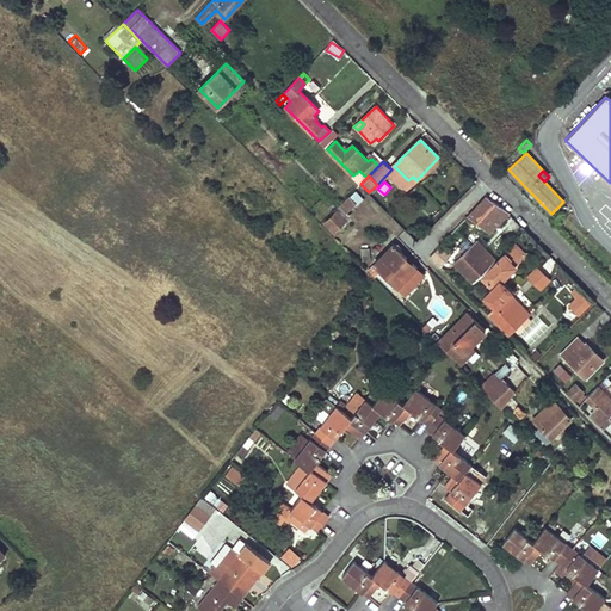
[(349,196),(333,211),(335,214),(325,223),(333,232),(350,216),(347,213),(356,203),(349,196)]
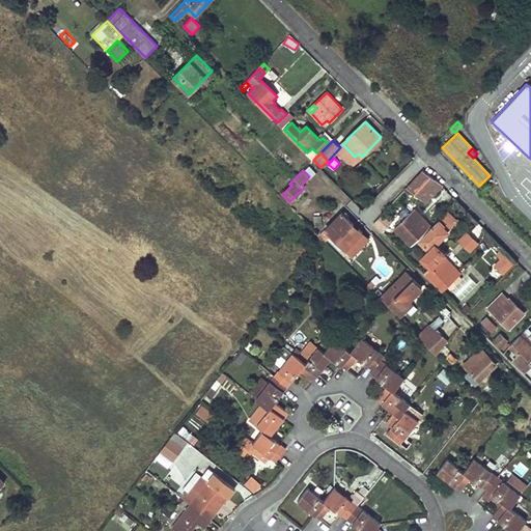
[(422,171),(407,188),(425,203),(430,197),(431,198),(442,187),(435,178),(422,171)]
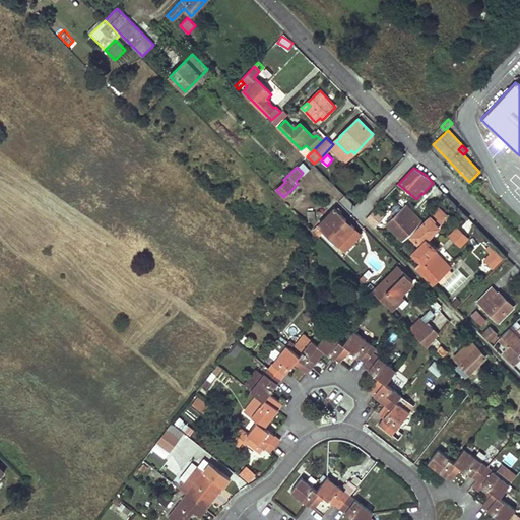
[(273,173),(264,181),(272,189),(281,181),(273,173)]
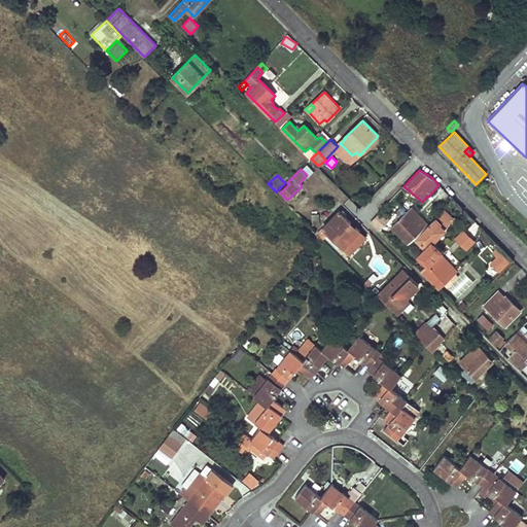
[(401,206),(392,214),(397,220),(391,225),(408,244),(427,224),(411,208),(407,211),(401,206)]
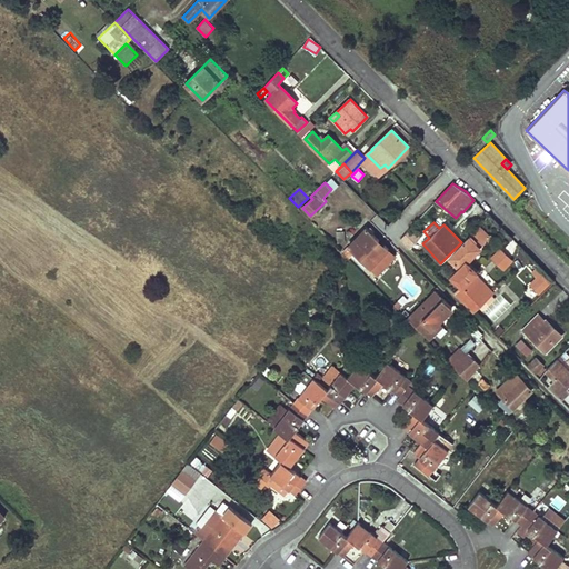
[(470,236),(449,257),(459,267),(449,277),(460,289),(455,295),(461,300),(480,282),(473,276),(476,273),(477,272),(467,262),(481,249),(479,247),(488,237),(478,226),(469,235),(470,236)]
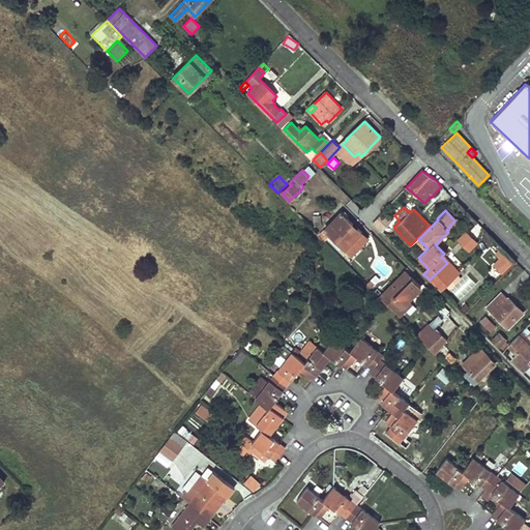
[(341,211),(319,234),(324,239),(329,235),(351,256),(361,245),(354,239),(351,241),(348,238),(354,232),(349,227),(353,224),(341,211)]
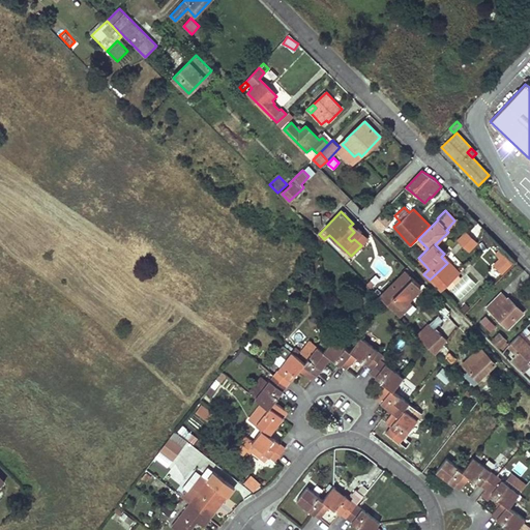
[(382,212),(373,223),(384,234),(386,231),(384,229),(391,222),(382,212)]
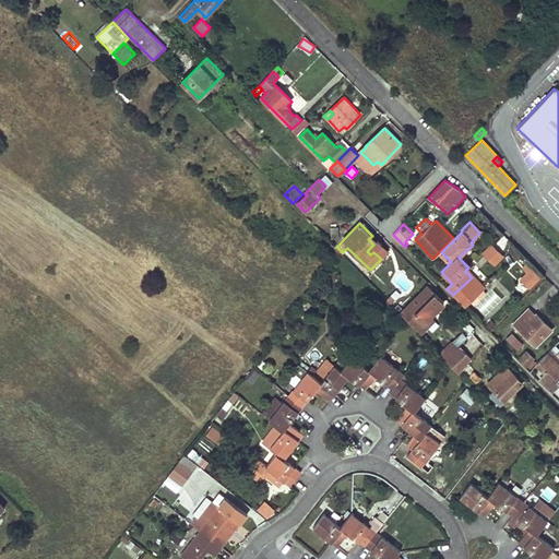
[(372,236),(368,239),(373,245),(367,251),(370,254),(373,252),(381,244),(372,236)]
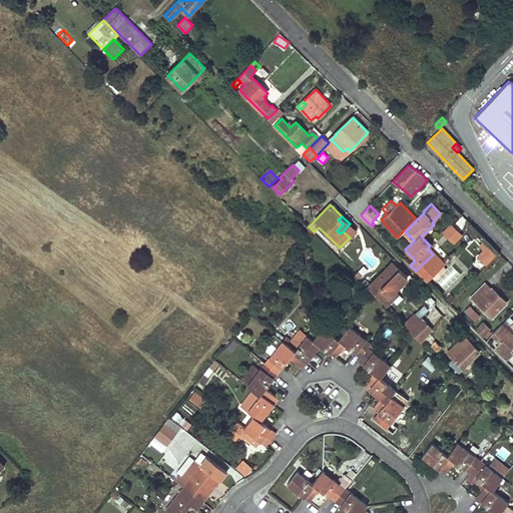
[(350,223),(343,231),(350,237),(356,230),(350,223)]
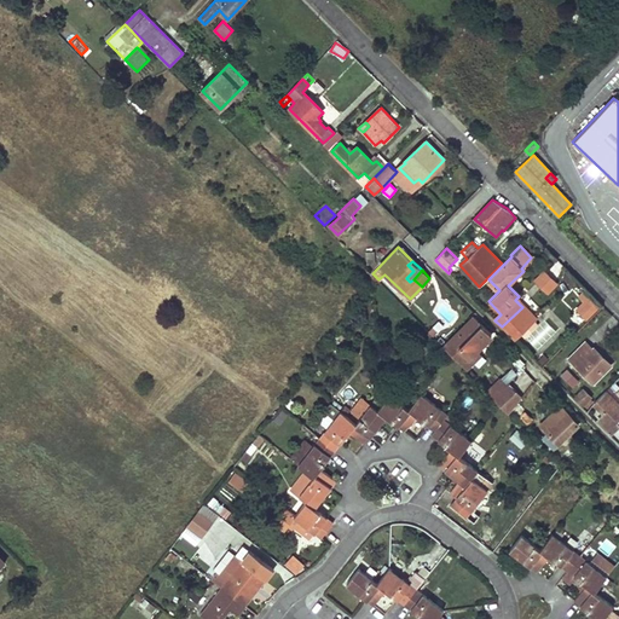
[(545,291),(555,283),(544,271),(534,281),(545,291)]
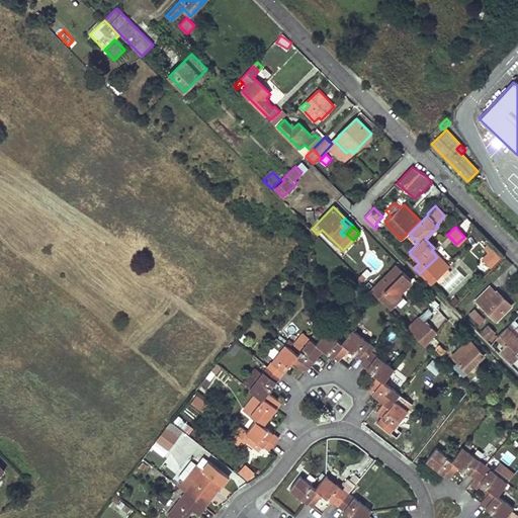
[(495,252),(486,261),(491,266),(500,257),(495,252)]
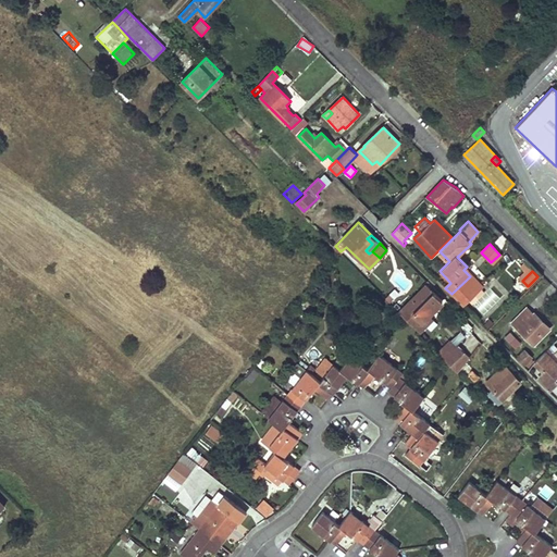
[(472,273),(470,276),(480,286),(482,283),(472,273)]
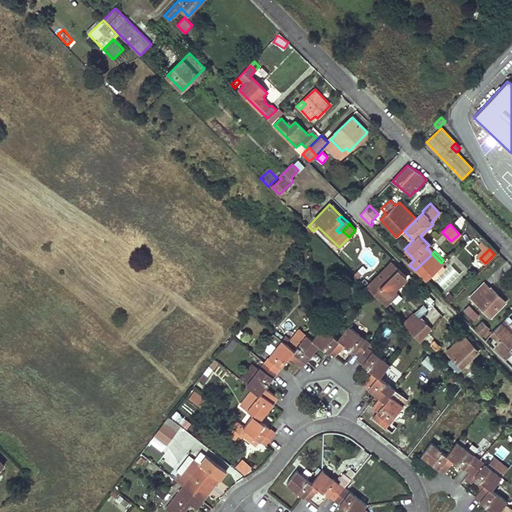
[(468,266),(473,261),(464,252),(459,256),(468,266)]
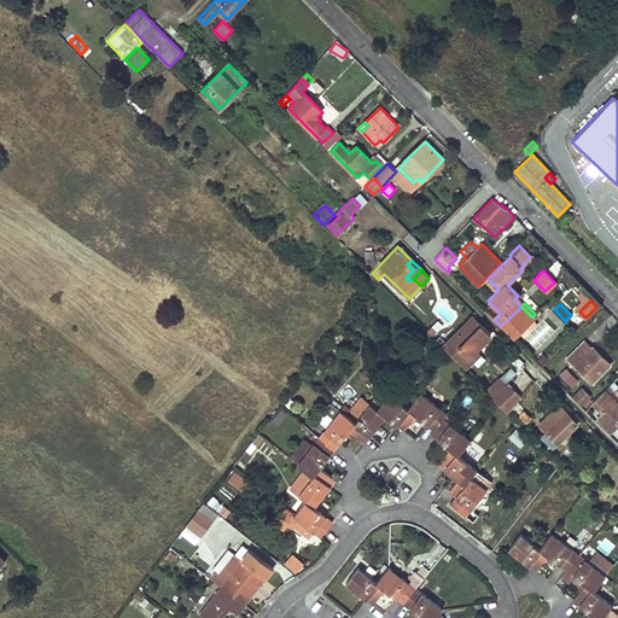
[(522,307),(501,326),(512,337),(532,318),(522,307)]
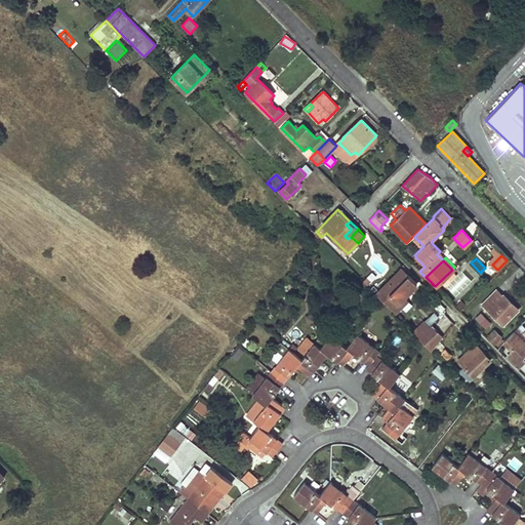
[(403,298),(415,286),(399,270),(376,293),(393,309),(403,298)]
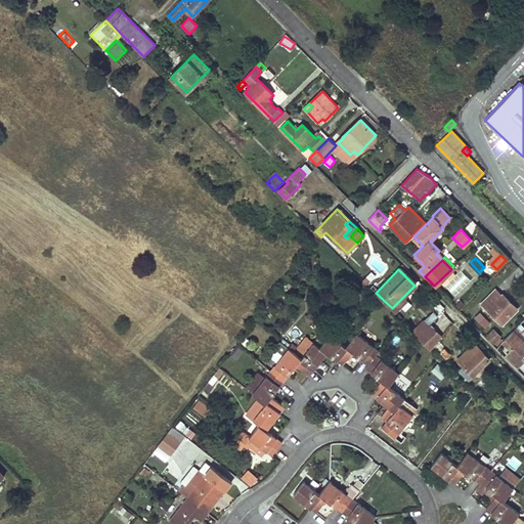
[(495,290),(482,303),(503,323),(518,308),(504,294),(501,295),(495,290)]
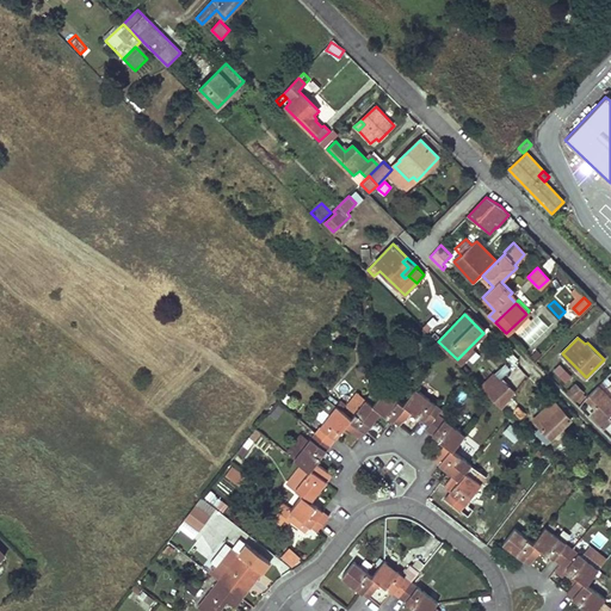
[(473,351),(469,347),(457,359),(461,363),(473,351)]
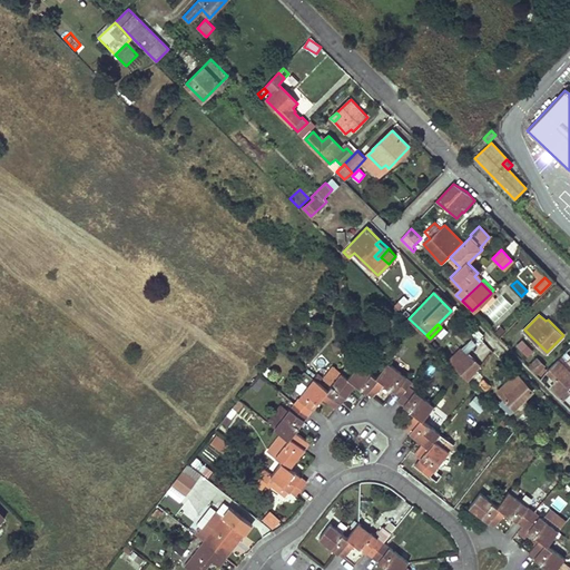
[(522,338),(516,346),(528,357),(534,351),(522,338)]
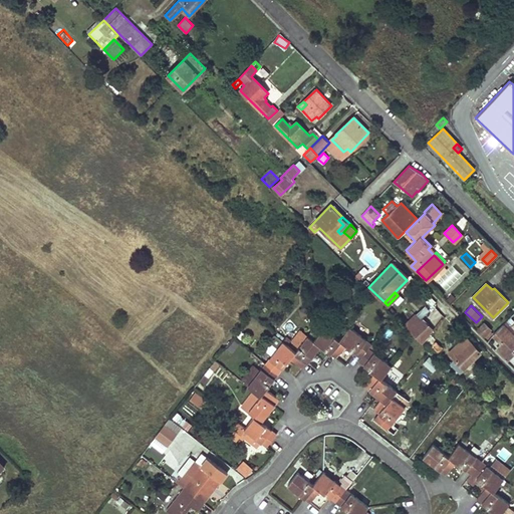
[(416,314),(405,325),(410,330),(421,319),(416,314)]
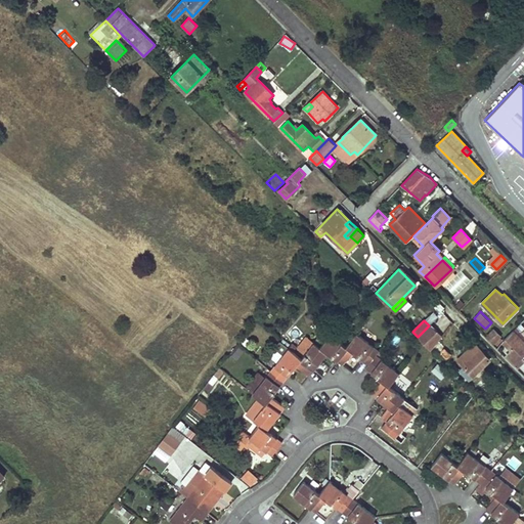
[(429,325),(418,337),(423,342),(431,350),(441,336),(430,324),(429,325)]
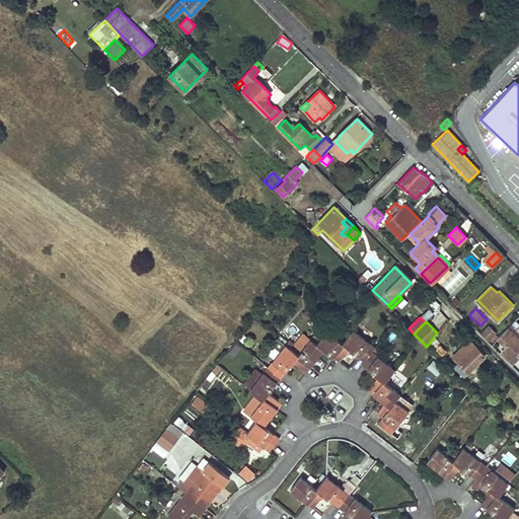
[(489,325),(483,331),(492,342),(498,336),(489,325)]
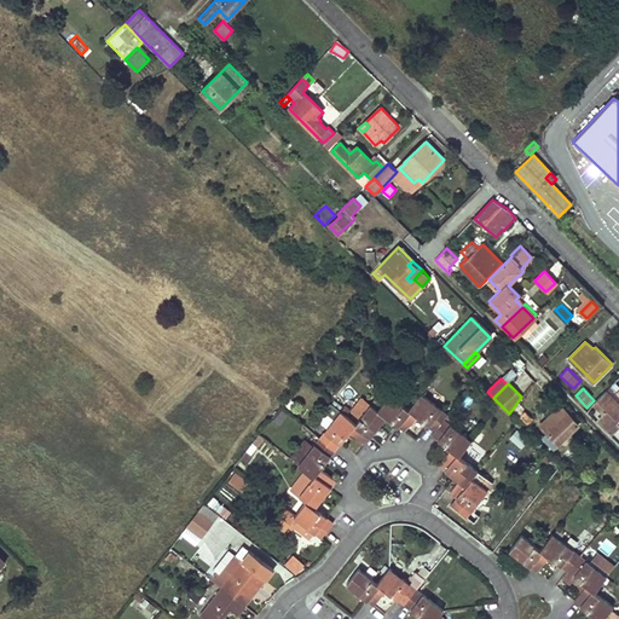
[(606,391),(595,401),(606,414),(599,420),(612,433),(618,426),(614,421),(618,416),(618,409),(615,405),(618,403),(606,391)]
